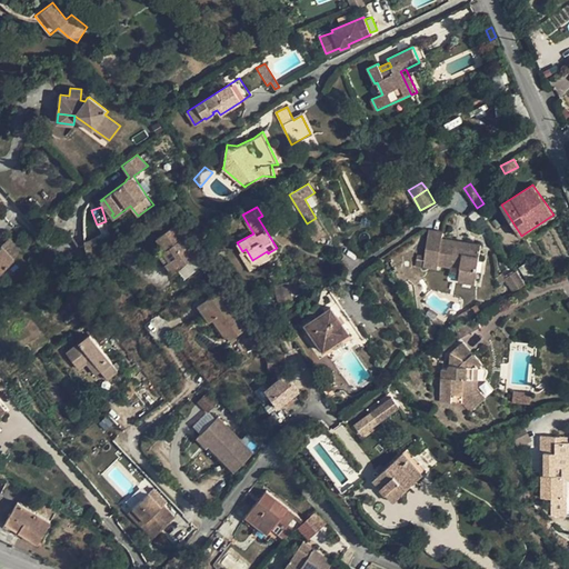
[(307,223),(305,225),(315,242),(326,235),(316,218),(307,223)]
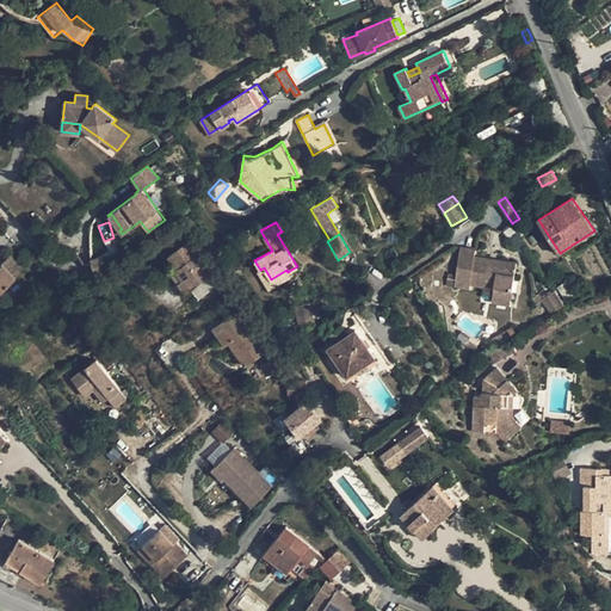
[(178,269),(176,270),(181,279),(177,283),(185,294),(213,273),(187,241),(168,255),(176,265),(178,269)]
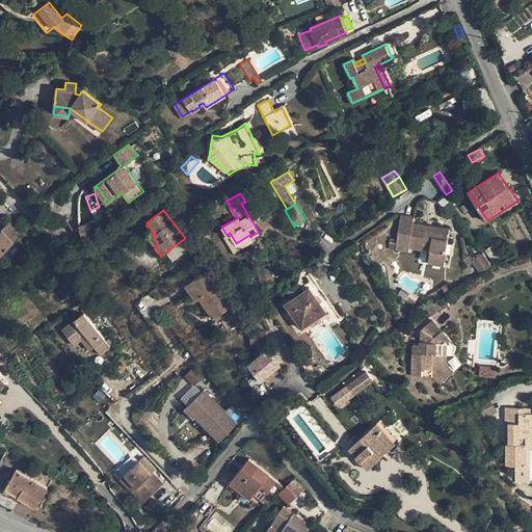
[(397,243),(390,242),(389,249),(396,250),(396,248),(409,251),(409,247),(422,249),(421,255),(429,257),(429,263),(445,265),(449,233),(434,231),(432,237),(425,236),(426,230),(426,224),(414,223),(415,216),(401,215),(398,238),(397,243)]
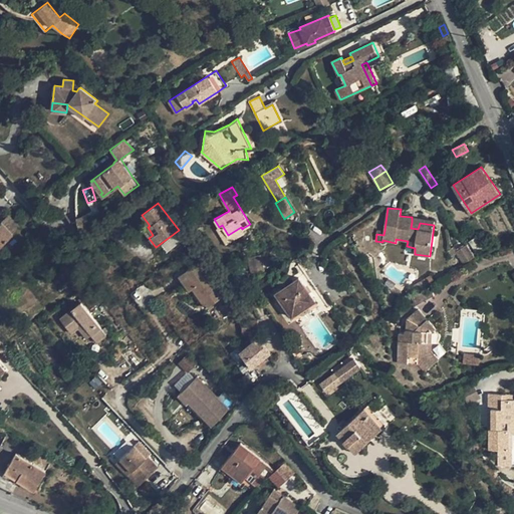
[(77,223),(87,219),(86,214),(76,218),(77,223)]
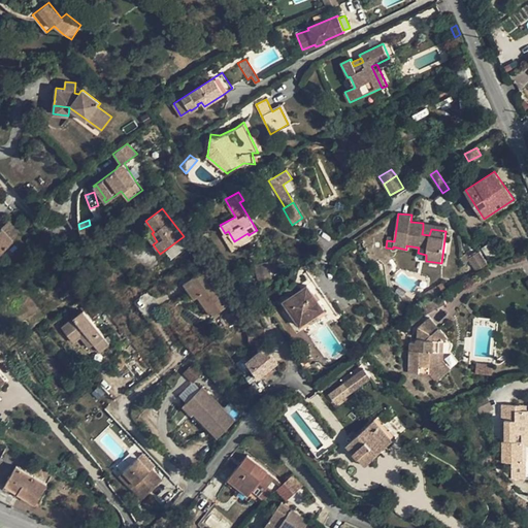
[(2,229),(0,230),(0,253),(13,240),(21,233),(9,221),(1,228),(2,229)]
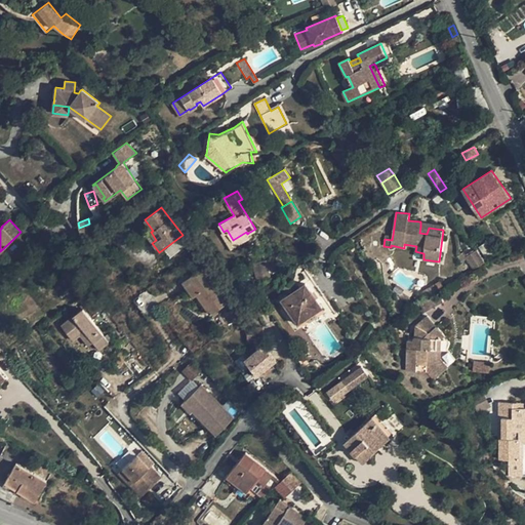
[(89,224),(79,228),(81,233),(82,234),(84,234),(86,234),(92,232),(89,224)]
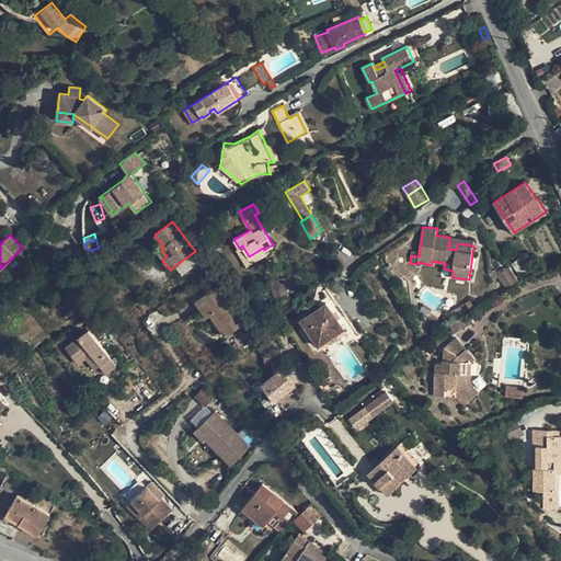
[(161,248),(159,244),(153,249),(162,260),(167,256),(161,248)]
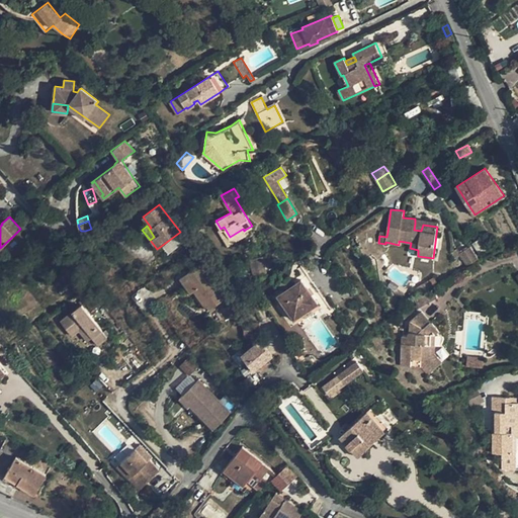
[(228,245),(233,242),(230,237),(224,227),(221,229),(219,230),(228,245)]
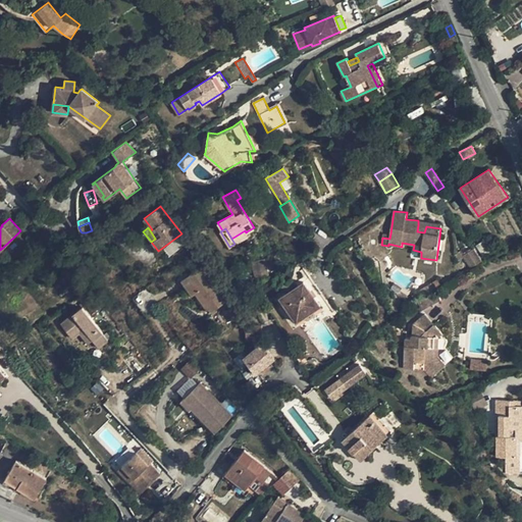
[(245,230),(231,239),(235,244),(249,236),(247,231),(246,232),(245,230)]
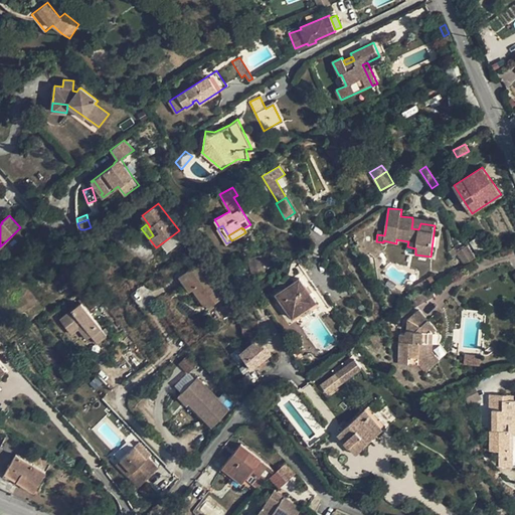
[(350,246),(347,240),(341,243),(345,249),(350,246)]
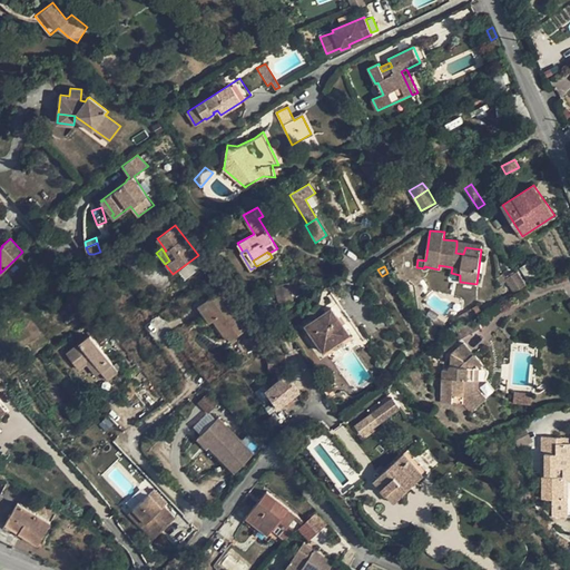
[(505,278),(514,292),(527,284),(518,271),(505,278)]
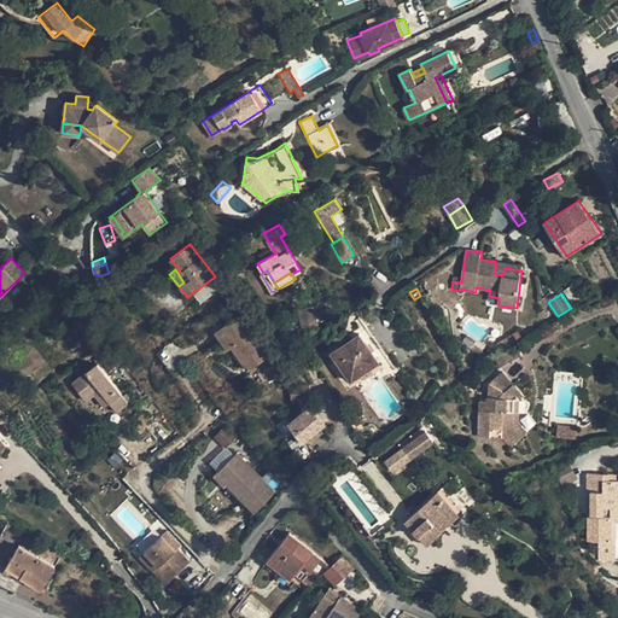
[(321,303),(313,305),(318,321),(325,319),(321,303)]
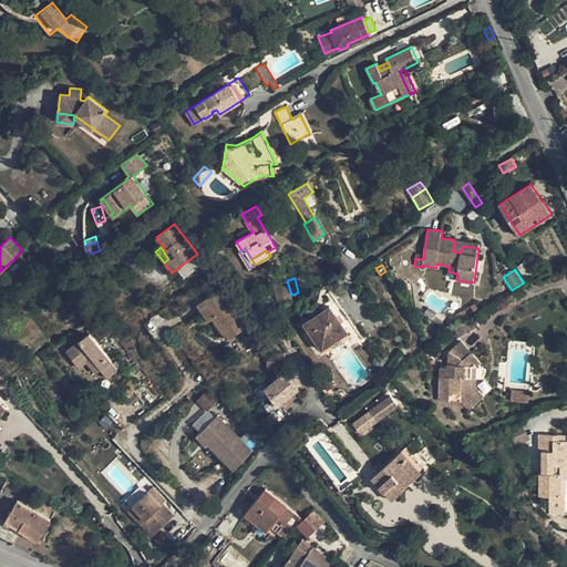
[(287,280),(274,284),(278,299),(291,297),(291,295),(287,280)]
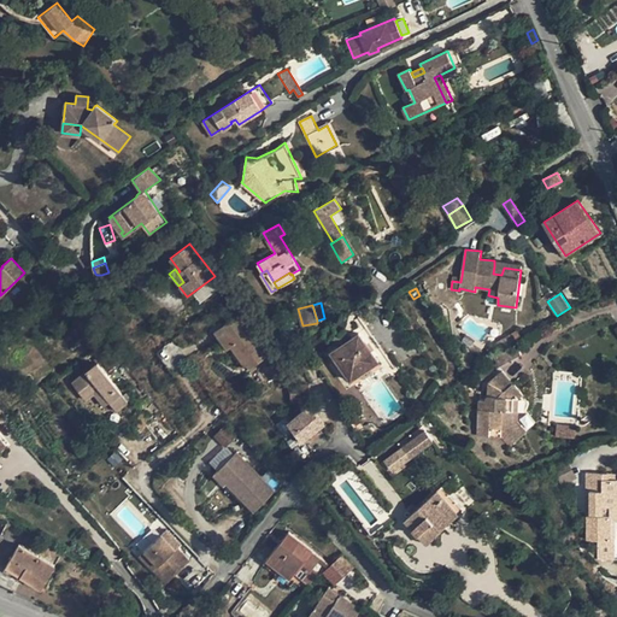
[(240,312),(215,330),(228,350),(231,346),(236,344),(245,356),(241,359),(248,369),(270,353),(240,312)]
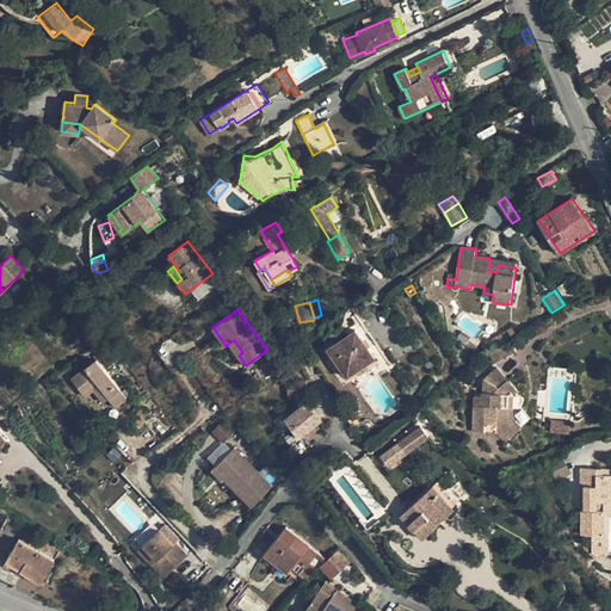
[(337,341),(327,347),(327,349),(333,357),(347,376),(383,351),(363,322),(346,334),(337,341)]
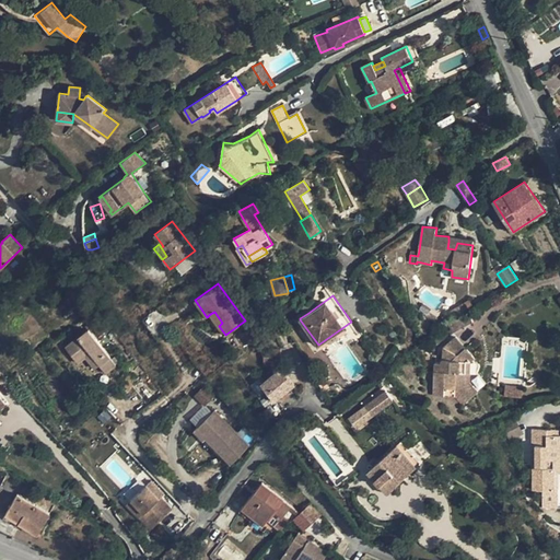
[(312,299),(302,305),(308,313),(317,306),(312,299)]
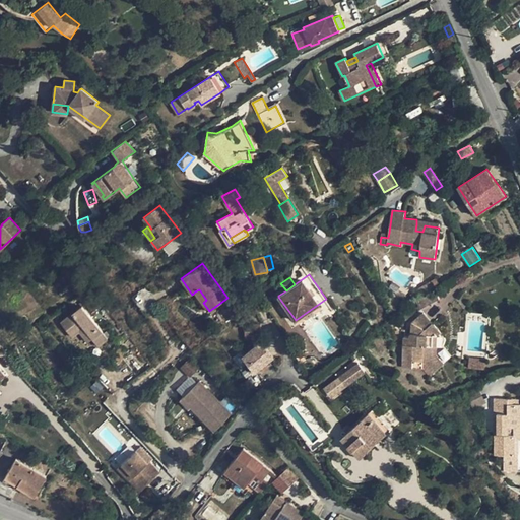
[(436,277),(429,281),(429,282),(432,286),(438,282),(436,277)]
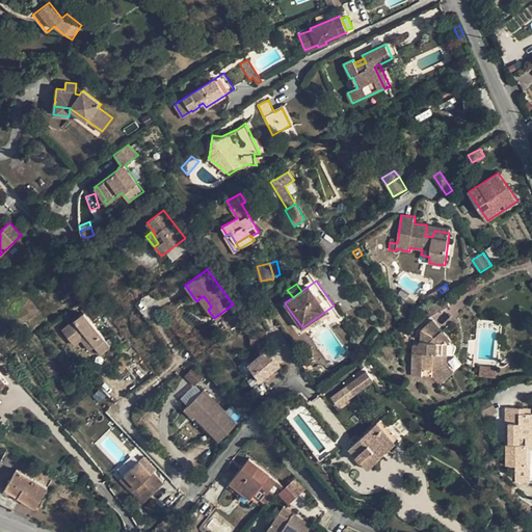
[(442,293),(439,289),(434,292),(439,298),(443,296),(442,293)]
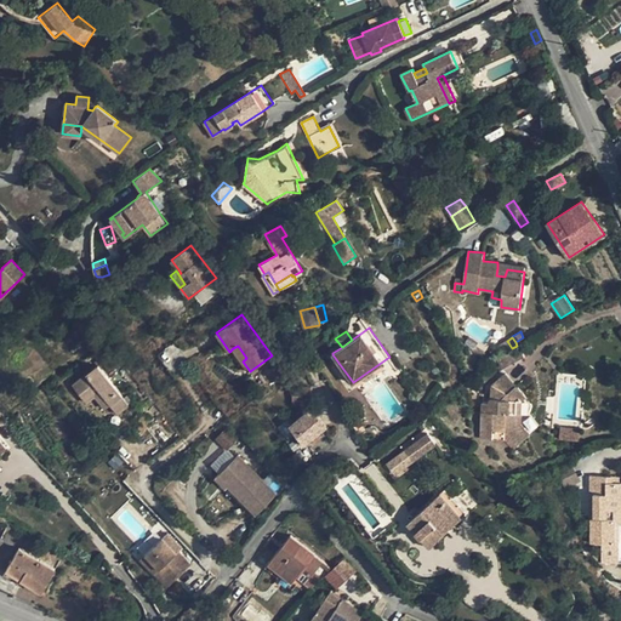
[(512,348),(507,341),(494,349),(499,357),(512,348)]
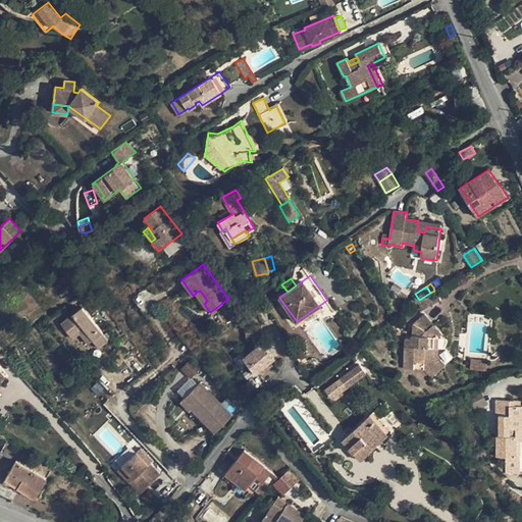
[(200,291),(196,293),(204,304),(207,301),(200,291)]
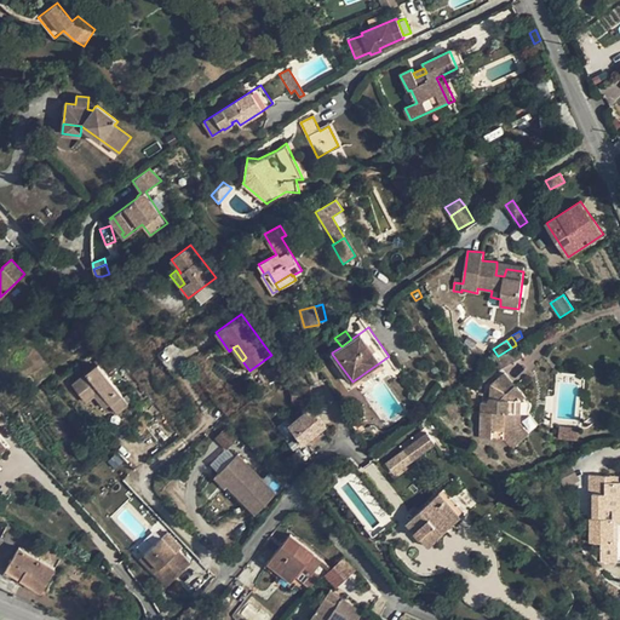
[(495,357),(503,367),(524,356),(518,345),(495,357)]
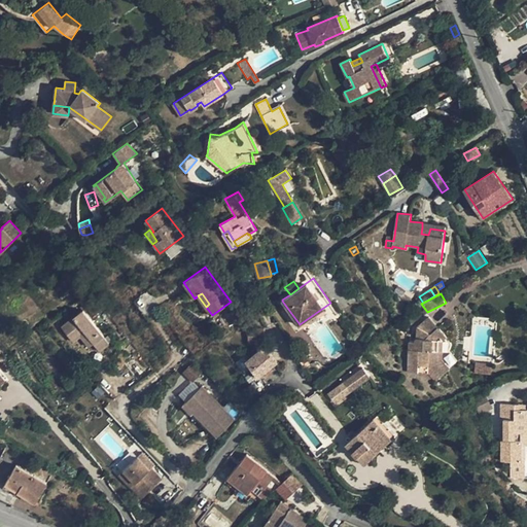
[(83,310),(62,326),(69,337),(81,327),(99,350),(109,343),(83,310)]
